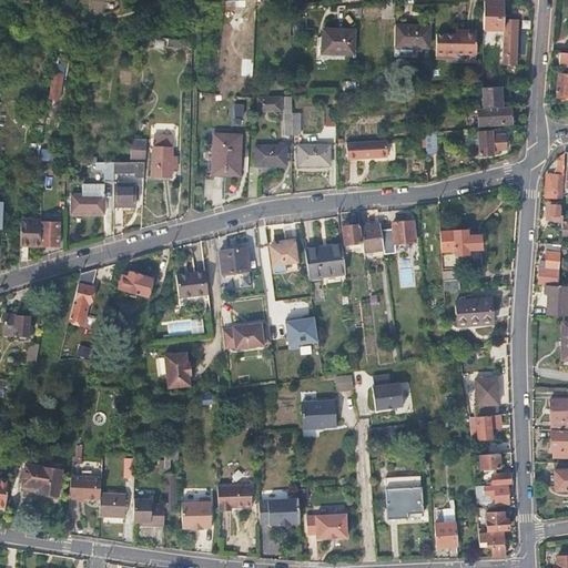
[(499,1),(484,1),(484,29),(503,29),(504,19),(504,1),(499,1)]
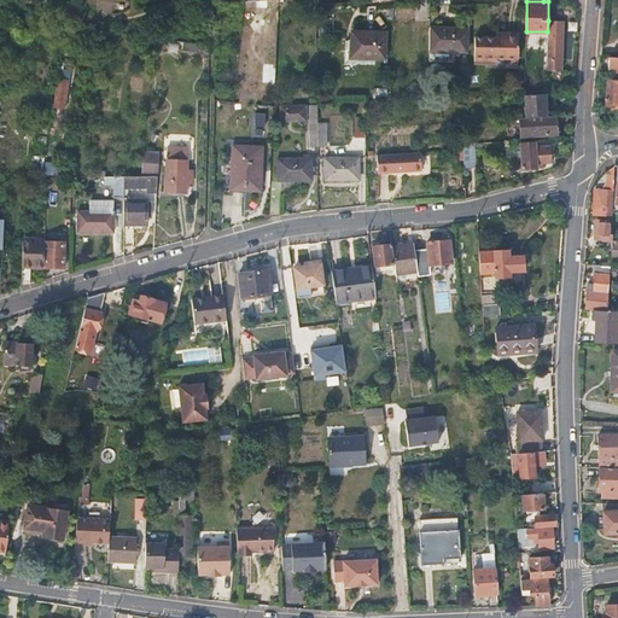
[(547,31),(546,70),(560,70),(563,21),(548,21),(547,31)]
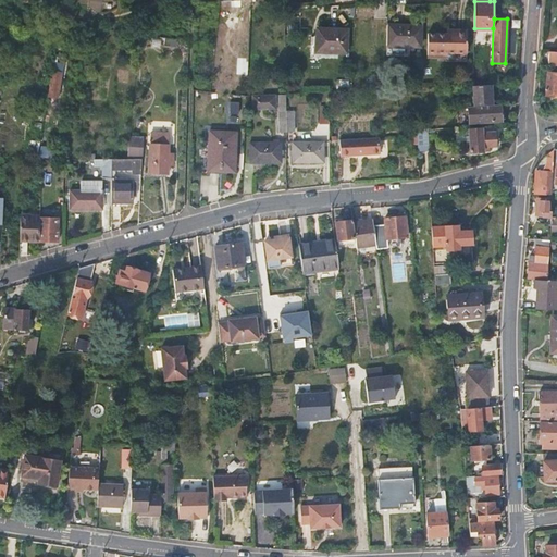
[(391,24),(388,24),(387,44),(391,44),(391,45),(421,46),(423,25),(396,24),(396,23),(391,23),(391,24)]
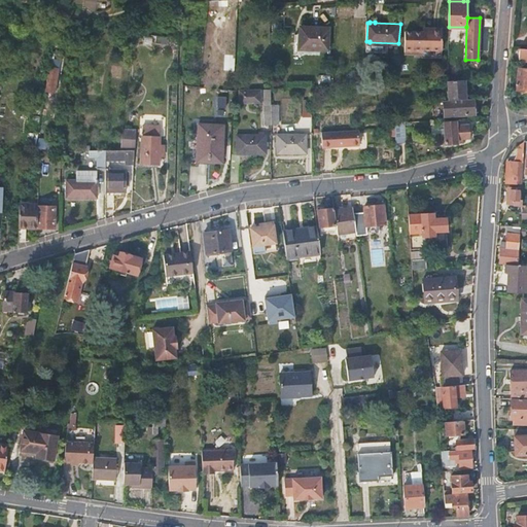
[(328,29),(300,27),(299,49),(326,50),(328,29)]
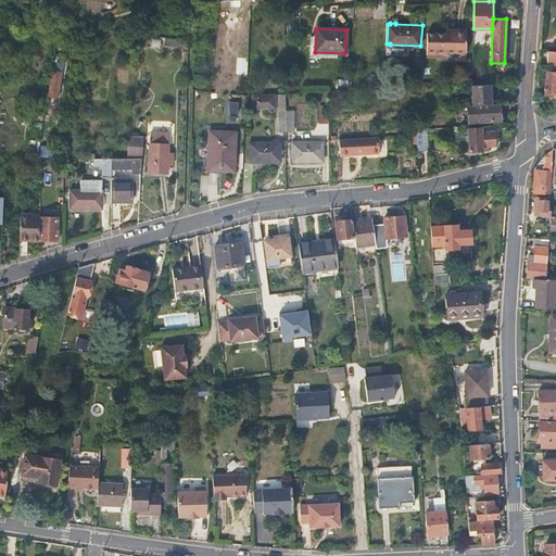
[(453,34),(446,33),(427,33),(427,54),(446,54),(446,52),(465,52),(466,29),(453,29),(453,34)]
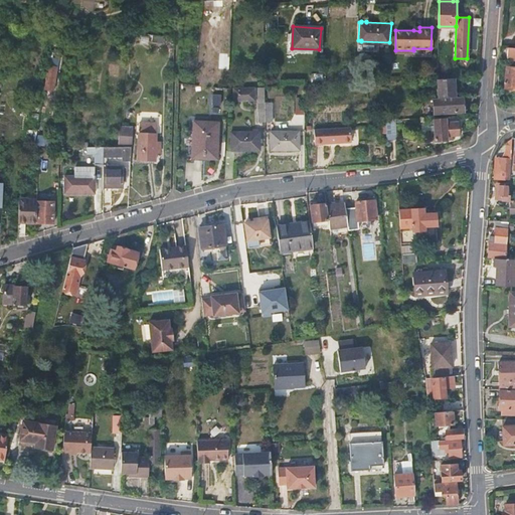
[(151,42),(164,43),(164,35),(152,35),(151,42)]
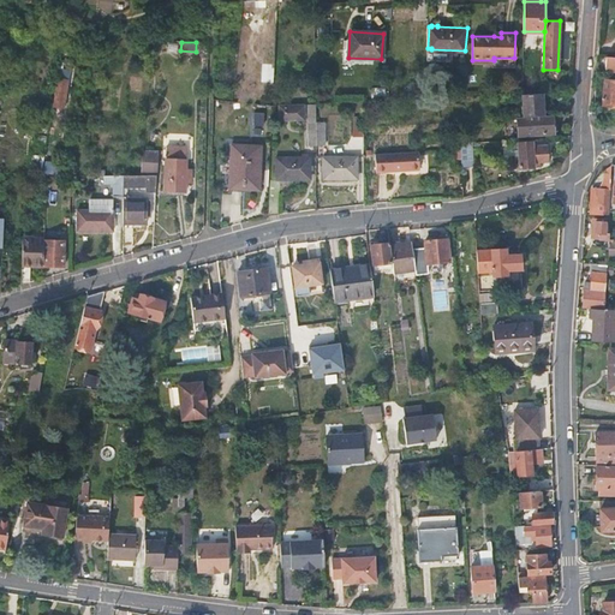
[(65,81),(57,78),(52,106),(61,107),(65,81)]
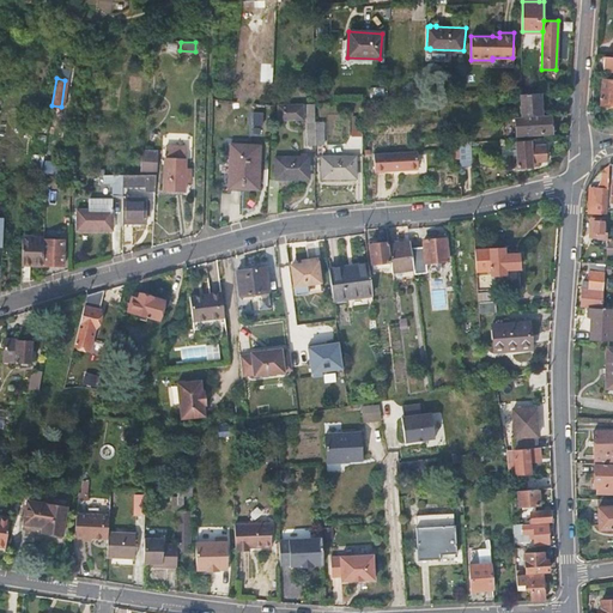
[(612,79),(602,78),(600,103),(612,104),(612,79)]
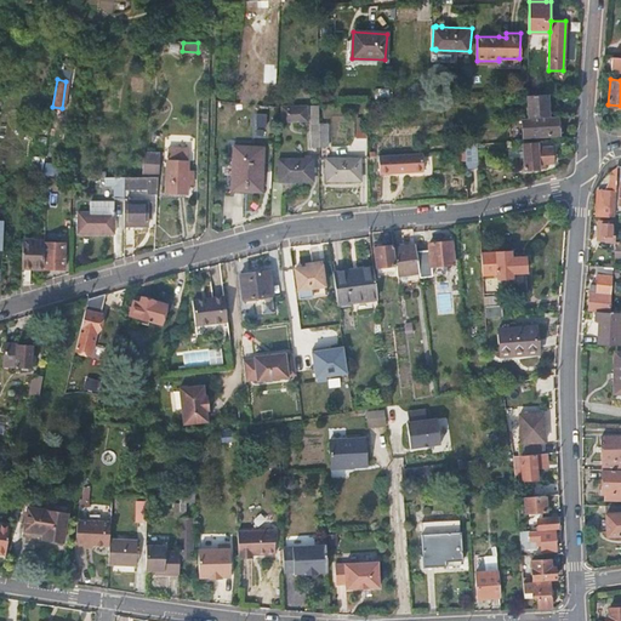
[(376,87),(375,96),(388,98),(389,90),(376,87)]
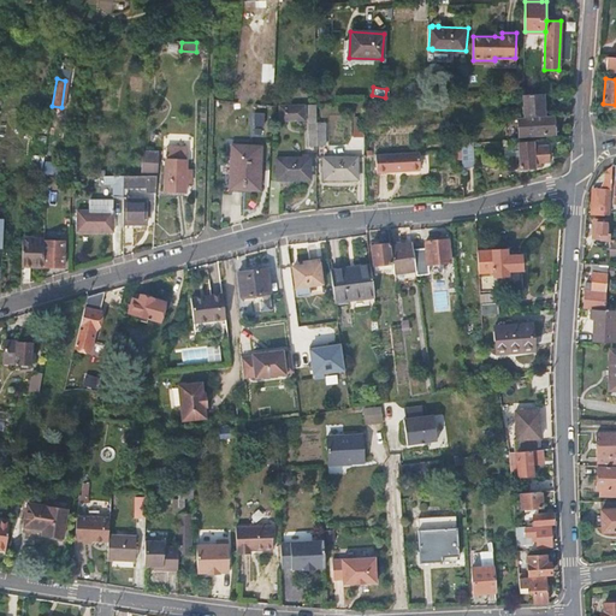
[(523,94),(525,118),(544,116),(543,93),(523,94)]
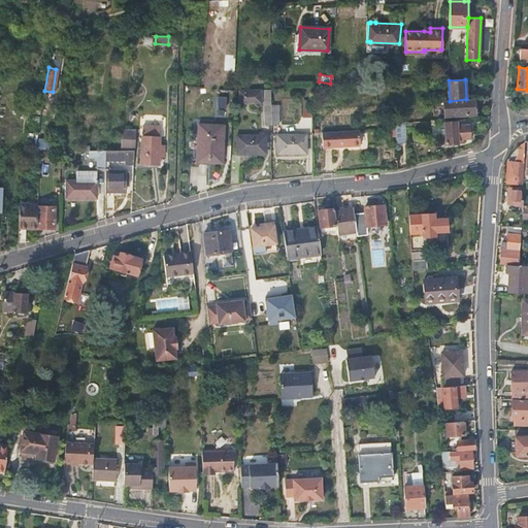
[(262,103),(262,90),(239,91),(239,104),(262,103)]
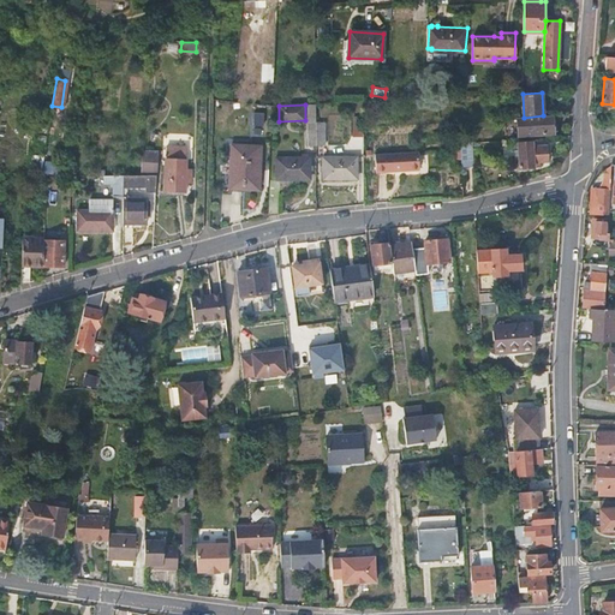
[(306,105),(306,144),(316,145),(316,121),(316,105),(306,105)]
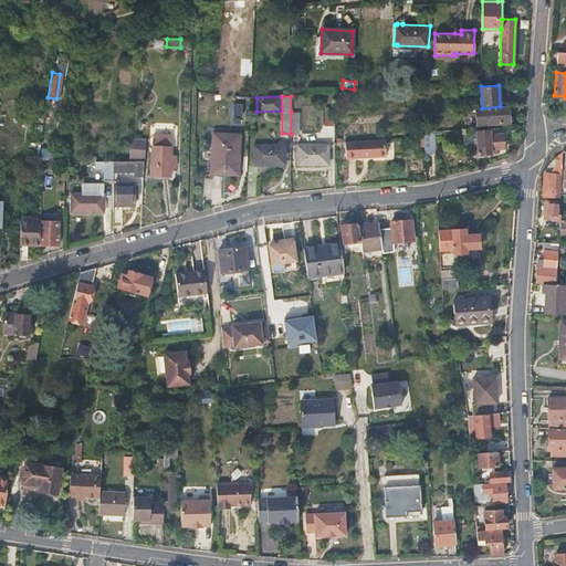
[(231,124),(241,125),(242,104),(232,103),(231,124)]
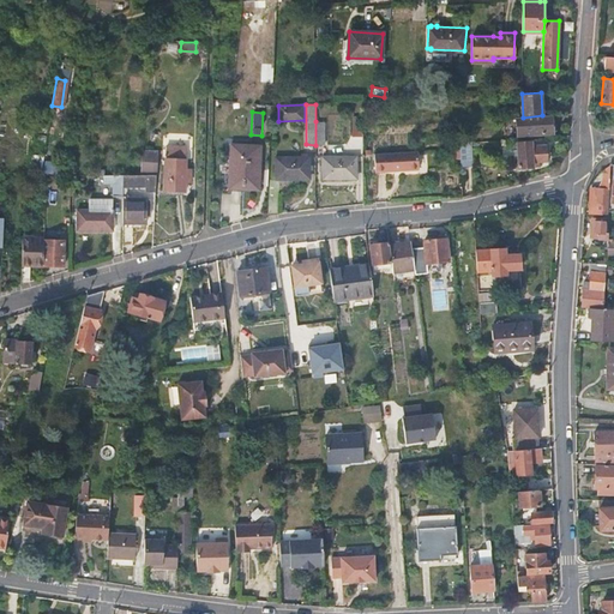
[(523,118),(517,118),(517,136),(553,134),(552,115),(542,115),(523,118)]
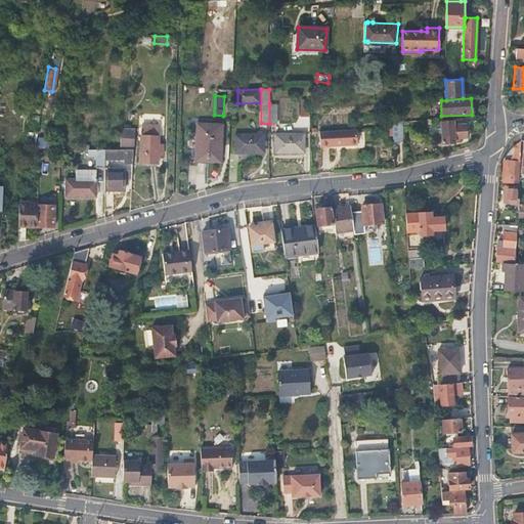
[(452,121),(441,122),(443,143),(454,143),(453,138),(466,137),(466,125),(453,126),(452,121)]
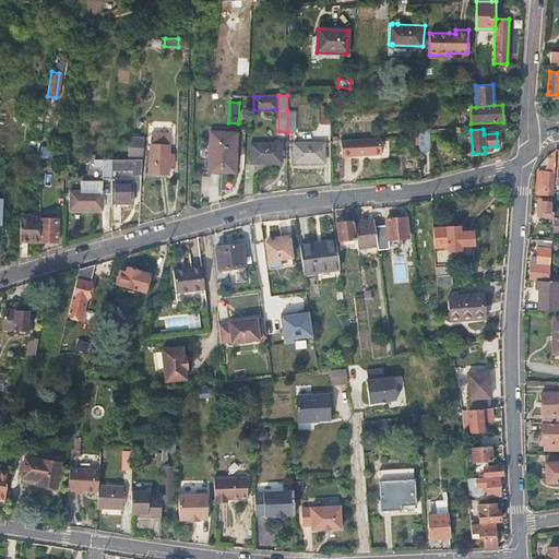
[(429,149),(428,130),(418,130),(419,137),(419,150),(429,149)]
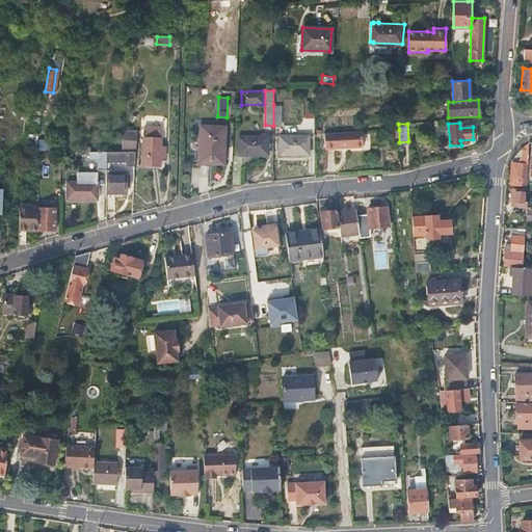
[(225,126),(202,125),(200,157),(211,158),(211,160),(222,161),(223,147),(225,126)]
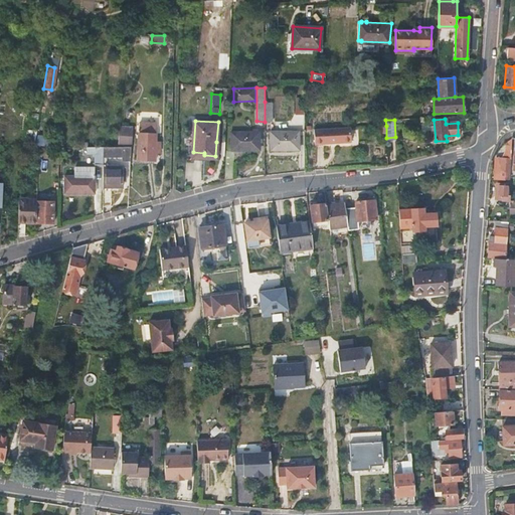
[(139,133),(138,159),(155,160),(155,152),(155,147),(160,147),(160,141),(156,141),(156,134),(156,123),(139,123),(139,133)]
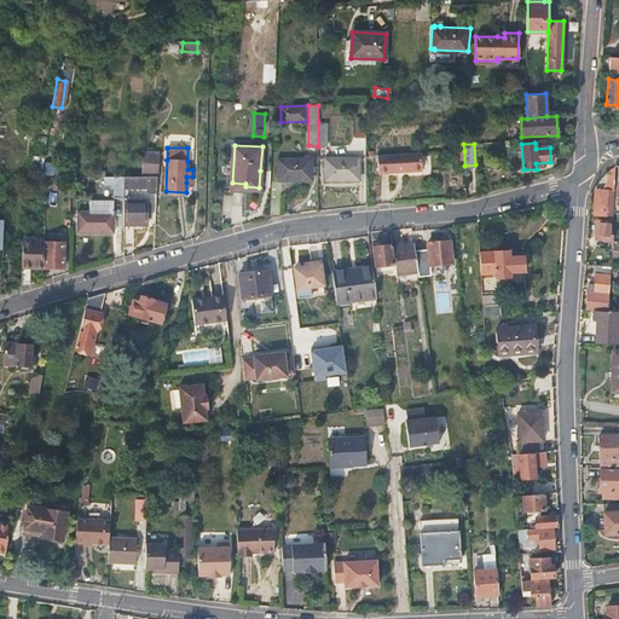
[(157,155),(144,152),(142,172),(152,173),(155,157),(157,158),(157,155)]
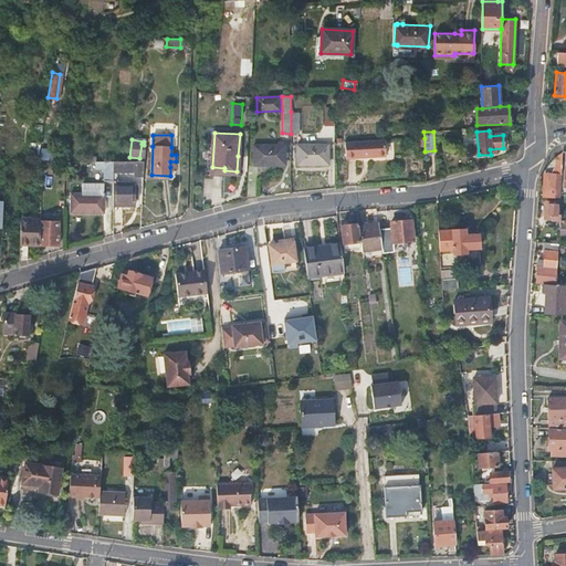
[(385,140),(345,143),(346,158),(363,157),(369,157),(386,156),(385,140)]
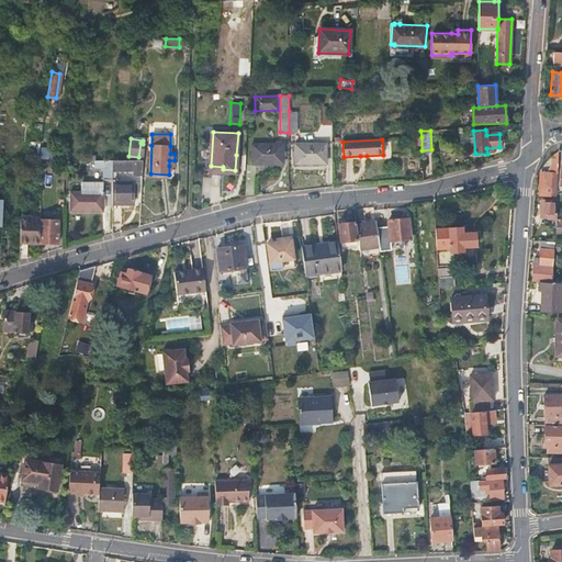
[(326,164),(326,144),(295,144),(295,164),(326,164)]
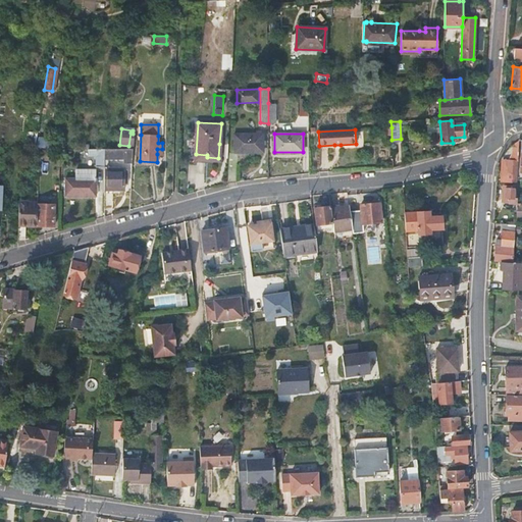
[(263,135),(235,135),(235,153),(263,152),(263,135)]
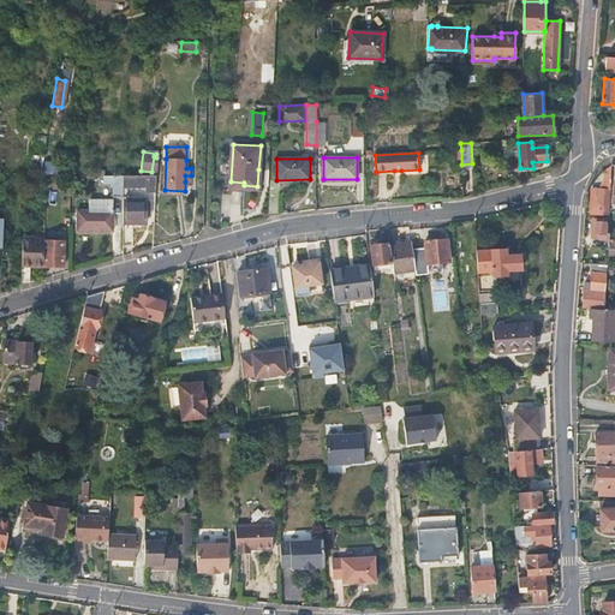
[(137,174),(124,174),(124,246),(133,246),(133,224),(147,224),(147,196),(127,196),(127,186),(129,185),(147,185),(147,191),(155,191),(156,174),(137,174)]
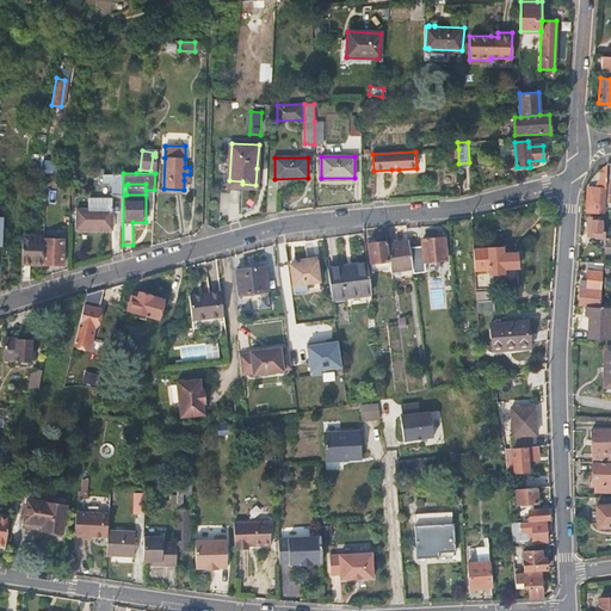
[(122,174),(104,174),(103,185),(112,185),(112,197),(122,197),(122,174)]
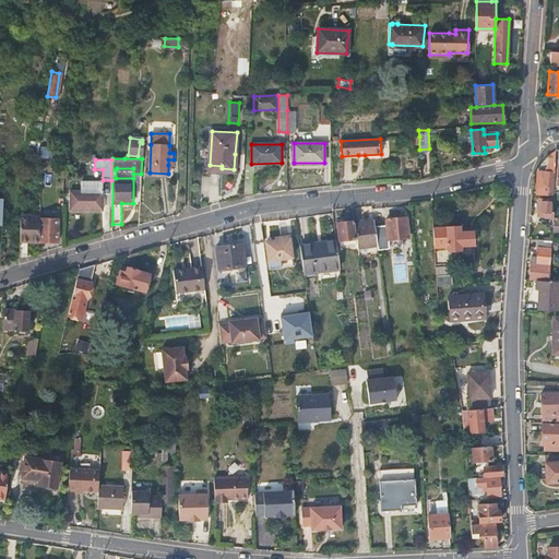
[(554,195),(556,169),(542,169),(539,194),(543,194),(552,195),(554,195)]
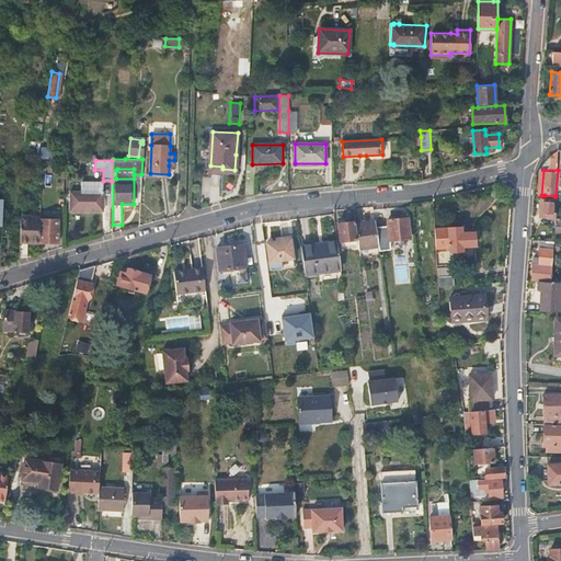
[(244,180),(243,196),(254,195),(255,180),(244,180)]
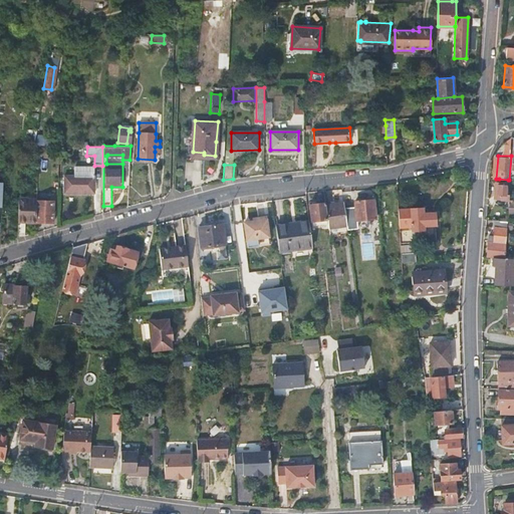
[(94,168),(74,168),(74,176),(65,176),(65,192),(95,192),(94,168)]
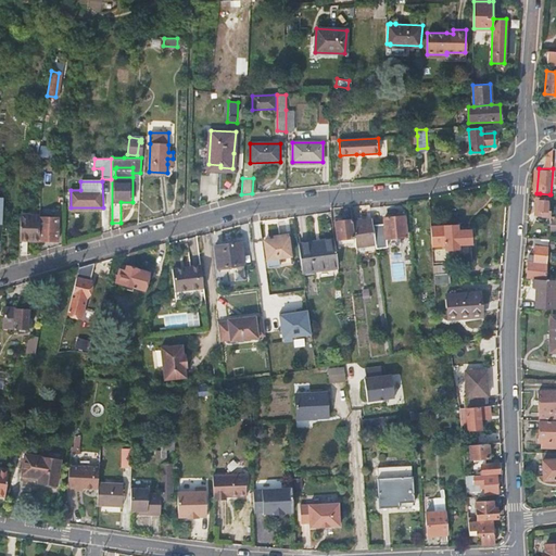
[(550,194),(540,193),(539,205),(536,205),(535,211),(538,211),(538,216),(550,217),(551,215),(551,212),(547,211),(550,194)]
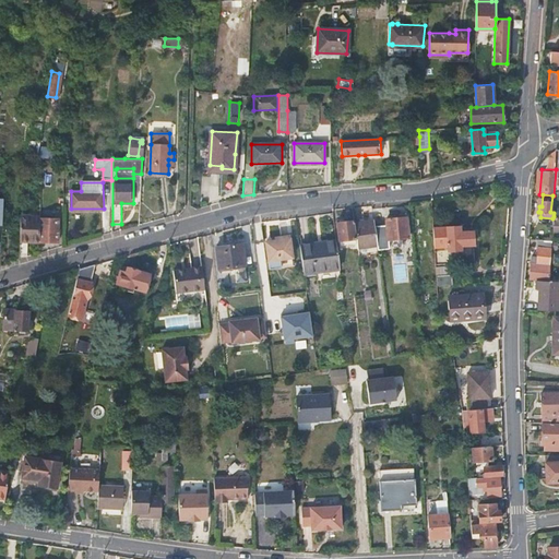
[(40,241),(40,218),(20,217),(20,256),(27,257),(27,241),(40,241)]
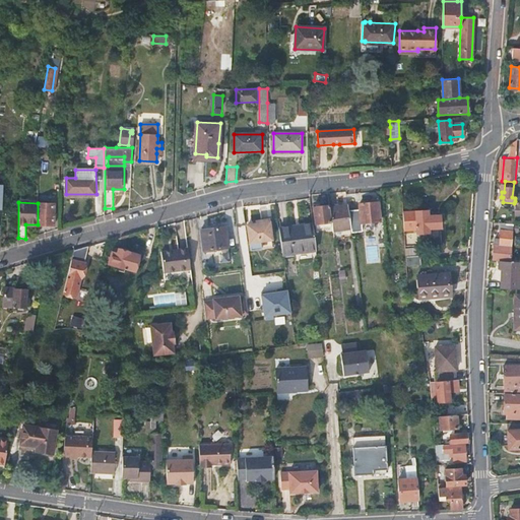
[(379,202),(360,204),(361,214),(362,222),(381,221),(379,202)]
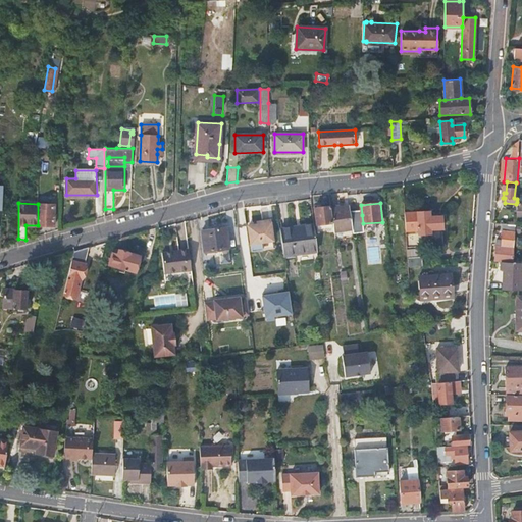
[(54,204),(38,204),(38,225),(54,225),(54,204)]
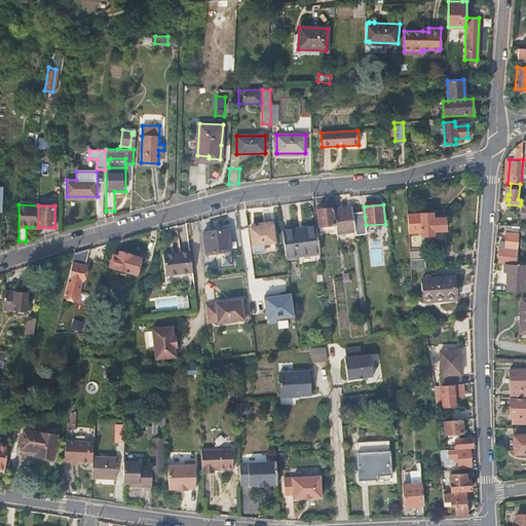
[(355,231),(352,207),(333,210),(336,232),(336,233),(355,231)]
